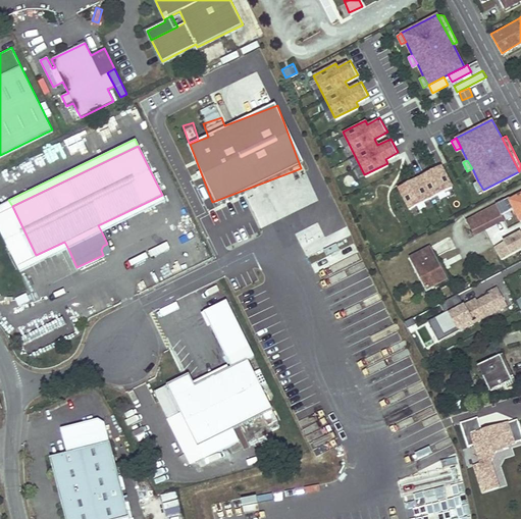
[(441,186),(450,182),(439,161),(397,184),(407,204),(415,200),(422,196),(435,190),(441,186)]
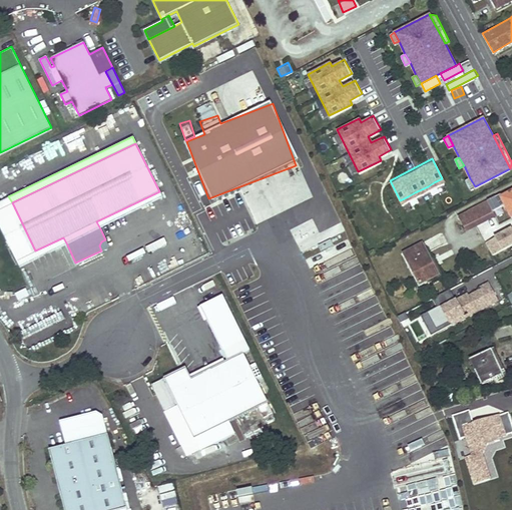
[(470,189),(475,186),(470,178),(466,180),(470,189)]
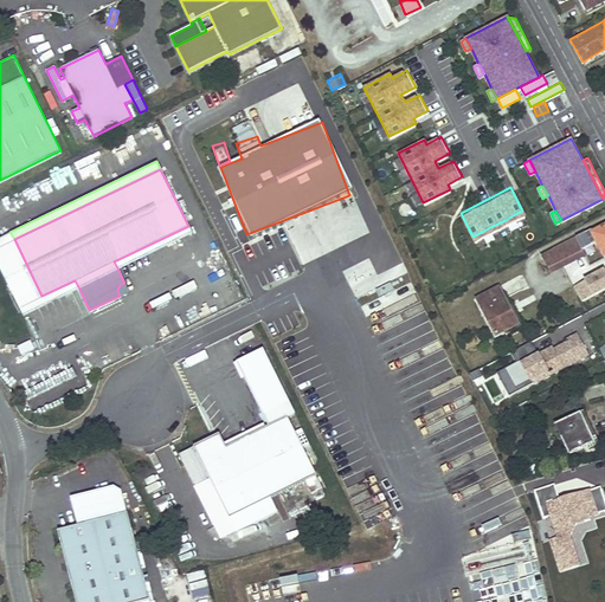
[(604,224),(592,232),(596,239),(604,254),(604,253),(604,224)]
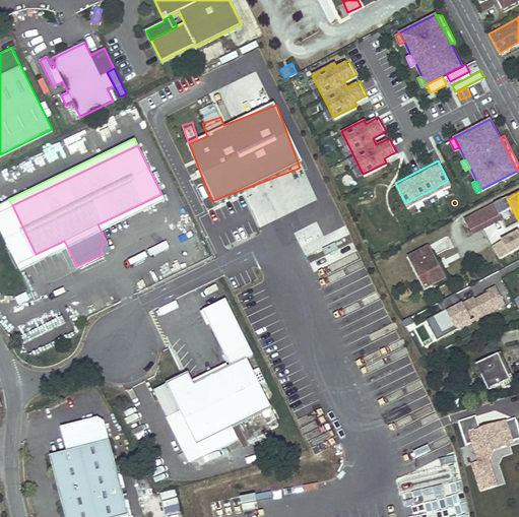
[(166,201),(161,194),(98,224),(102,232),(166,201)]
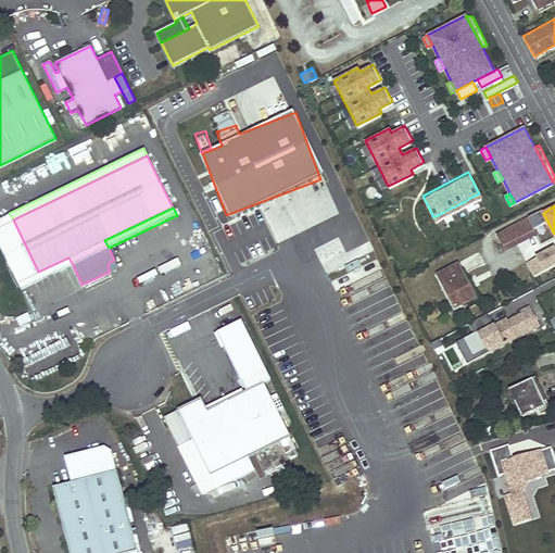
[(543,213),(541,210),(535,213),(540,223),(546,220),(543,213)]
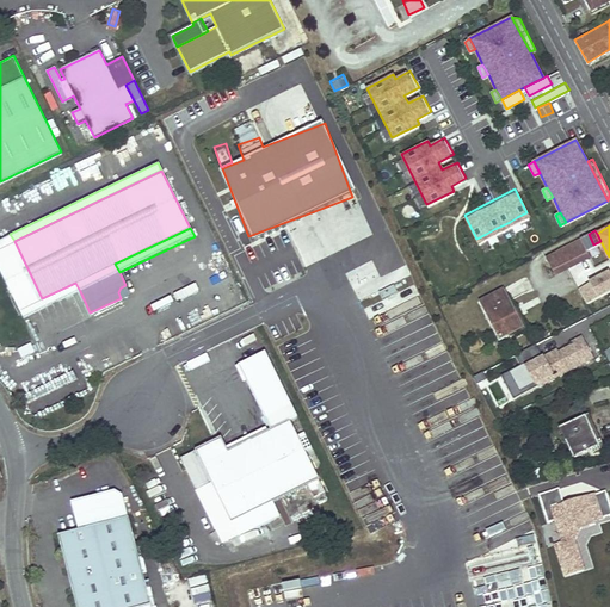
[(0,248),(14,241),(10,234),(0,239),(0,248)]
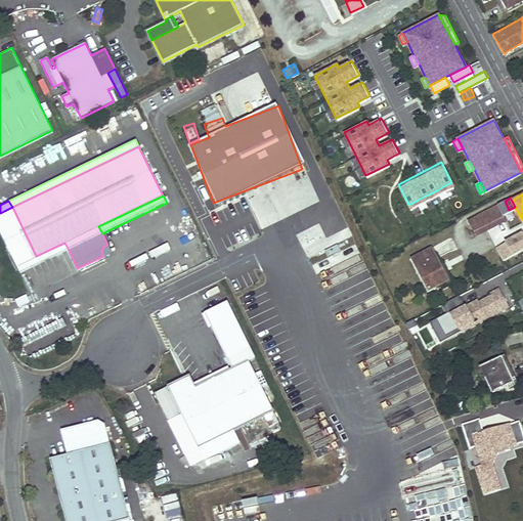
[(509,210),(505,201),(468,219),(474,232),(504,217),(503,213),(509,210)]
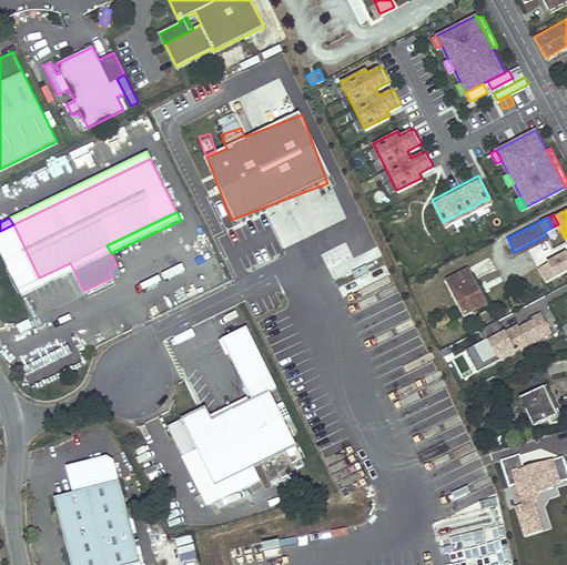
[(39,278),(13,224),(0,231),(0,253),(17,289),(39,278)]
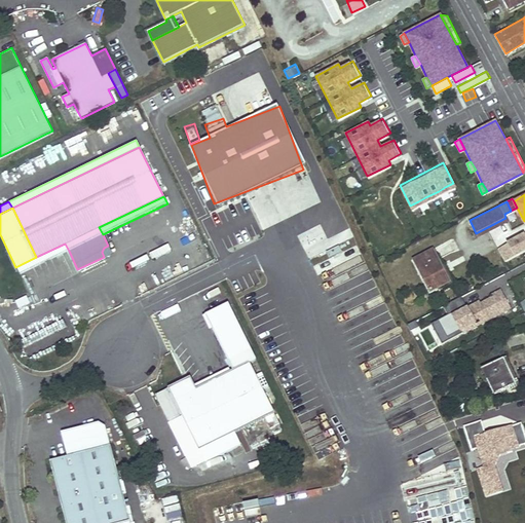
[(514,234),(511,228),(505,230),(502,225),(492,230),(499,243),(514,234)]
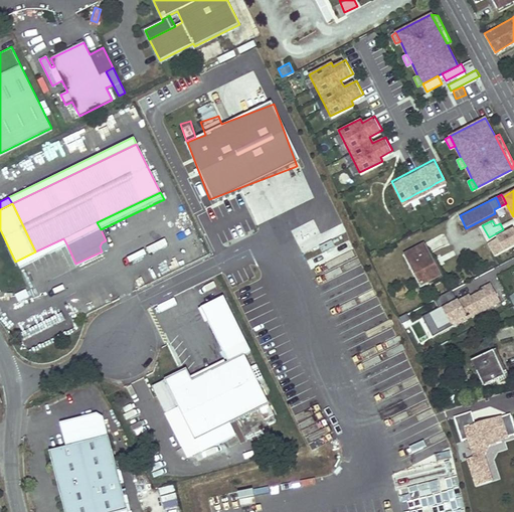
[(487,241),(494,254),(513,243),(513,228),(513,227),(487,241)]
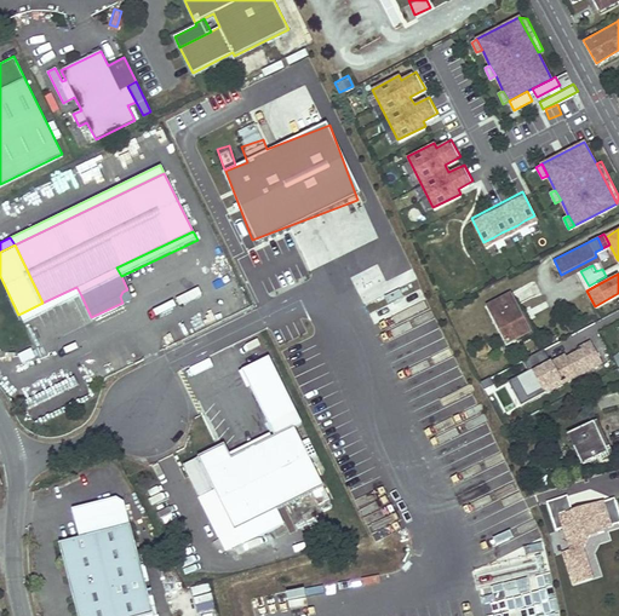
[(43,303),(47,311),(81,295),(76,287),(43,303)]
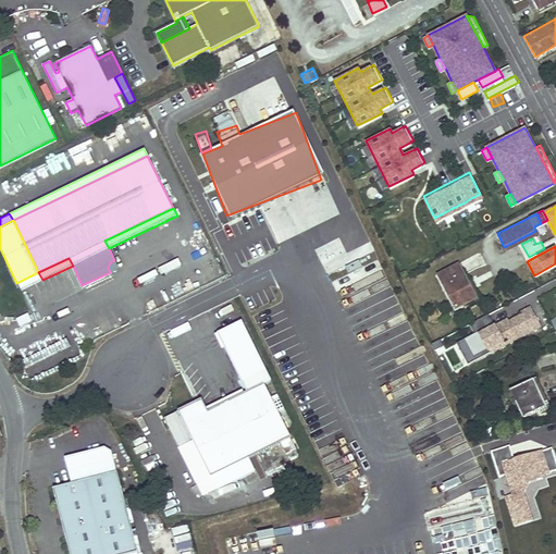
[(108,267),(110,272),(118,268),(114,260),(110,262),(108,267)]
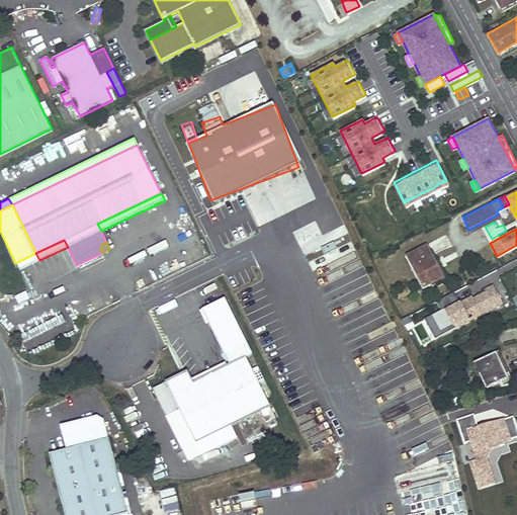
[(441,275),(425,244),(407,254),(422,284),(441,275)]
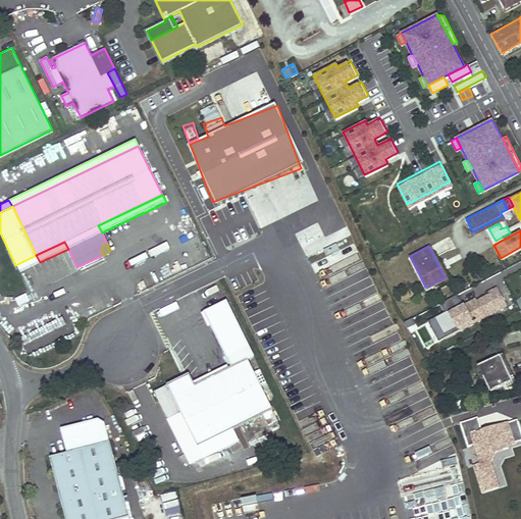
[(36,255),(15,265),(18,272),(40,262),(36,255)]
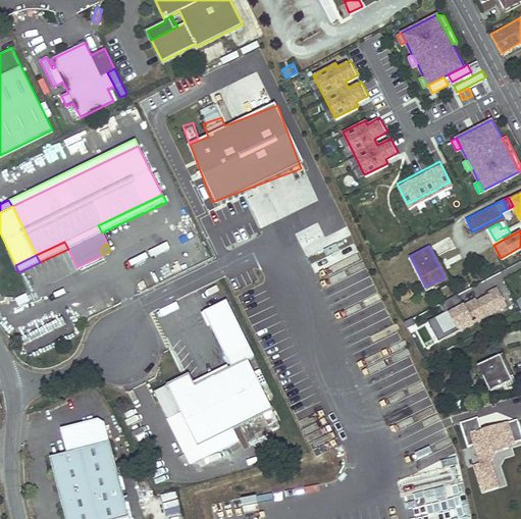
[(464,303),(458,292),(439,301),(445,310),(434,315),(444,332),(457,325),(459,328),(473,320),(470,315),(474,313),(477,318),(506,304),(497,286),(488,291),(489,293),(476,299),(475,297),(468,301),(469,303),(465,305),(464,303)]
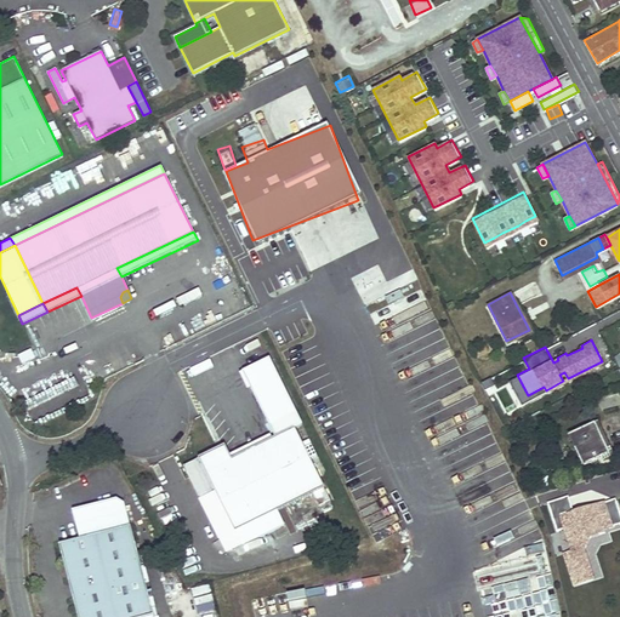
[(117,353),(119,364),(130,361),(126,350),(117,353)]
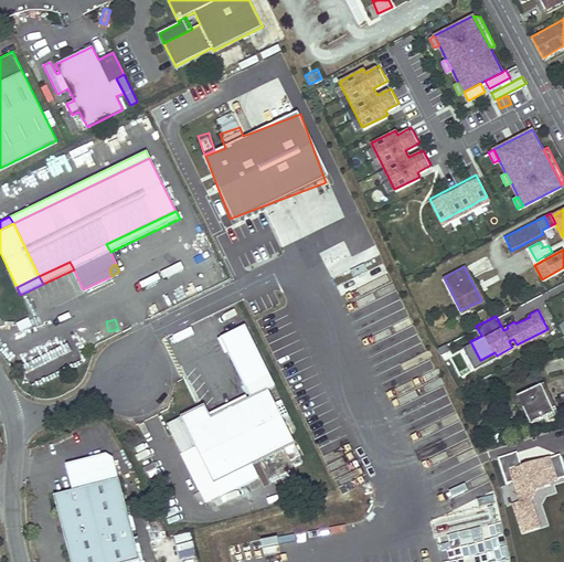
[(266,388),(274,383),(244,324),(221,336),(249,395),(246,396),(209,415),(206,410),(205,407),(199,411),(197,406),(166,422),(180,452),(195,444),(213,479),(251,462),(282,446),(288,458),(293,455),(298,453),(266,388)]
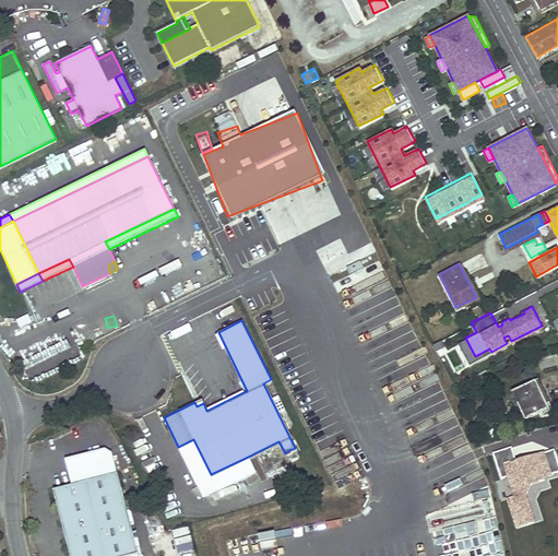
[(16,347),(22,365),(69,349),(63,331),(16,347)]
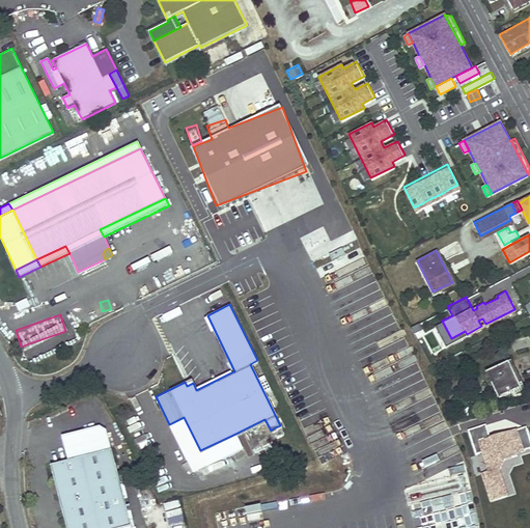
[(465,331),(451,338),(442,321),(435,325),(446,344),(467,334),(465,331)]
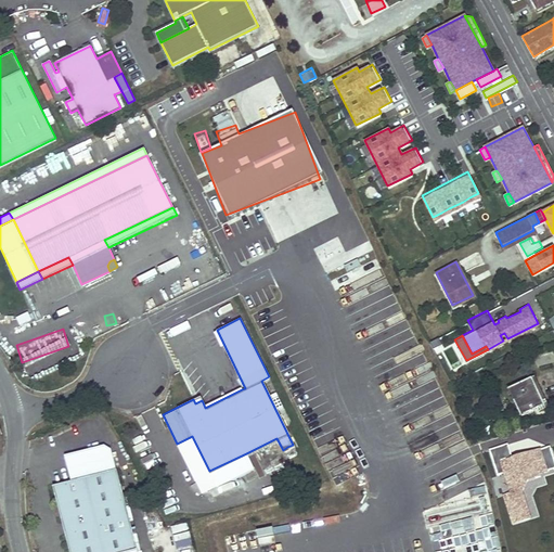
[(451,370),(466,362),(454,341),(439,348),(451,370)]
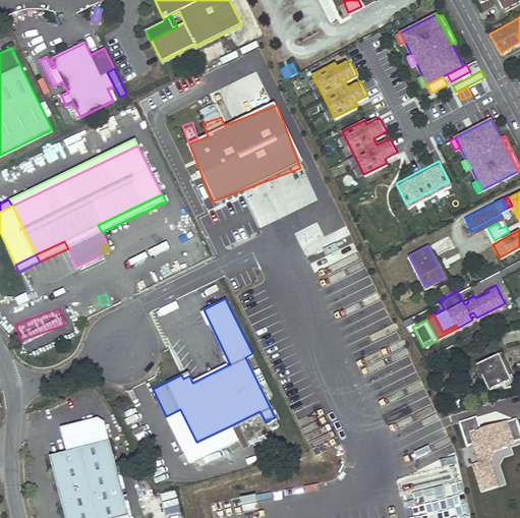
[(510,379),(499,353),(476,362),(488,389),(510,379)]
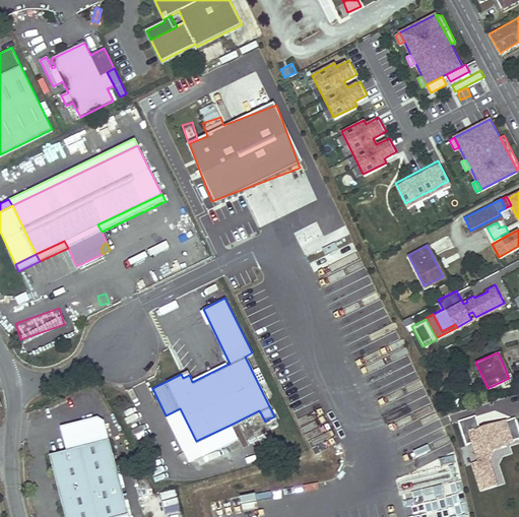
[(190,377),(192,382),(226,365),(223,361),(190,377)]
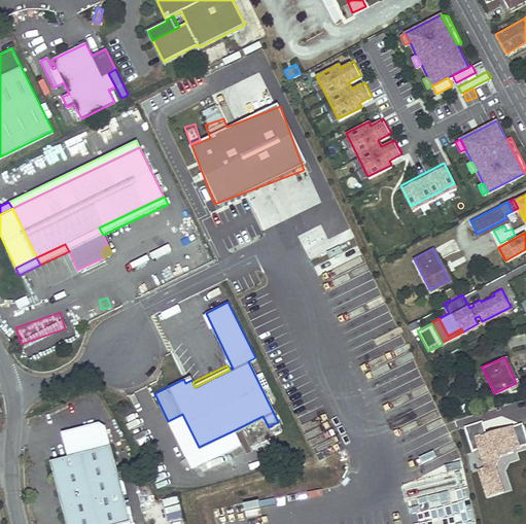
[(101,420),(62,430),(68,455),(50,459),(58,490),(64,488),(67,502),(62,503),(66,523),(130,523),(106,423),(101,420)]
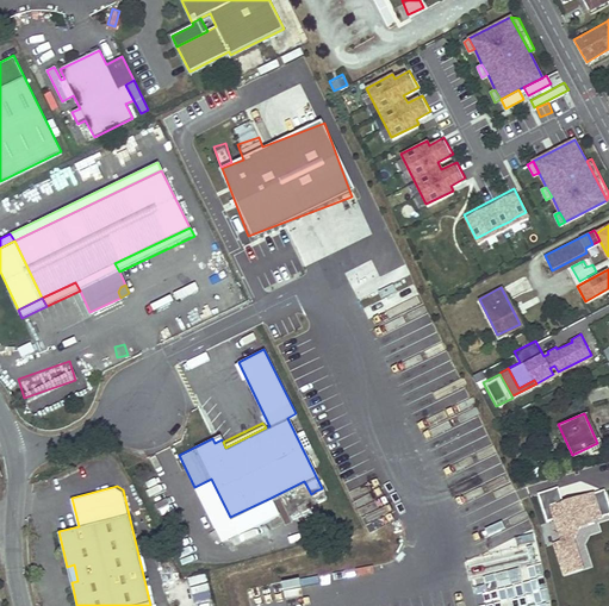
[(271,498),(230,517),(237,532),(278,513),(271,498)]
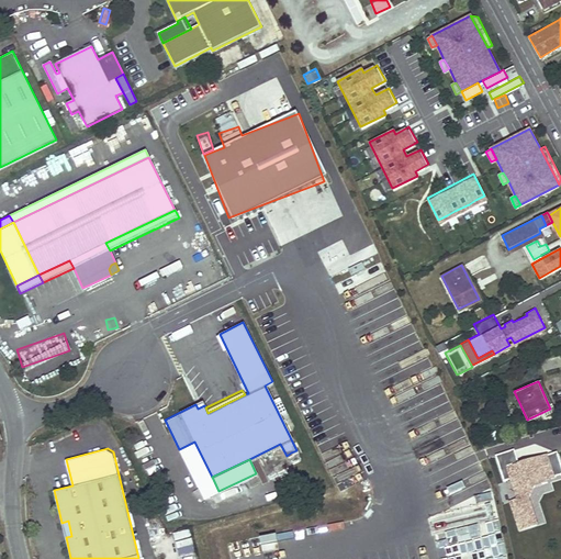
[(554,543),(548,517),(523,524),(529,549),(554,543)]
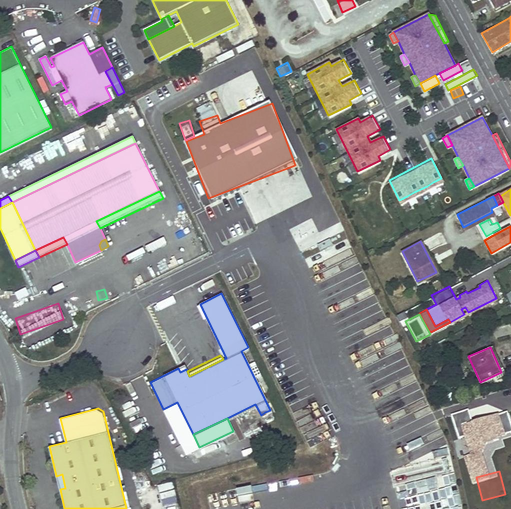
[(65,488),(62,474),(56,476),(60,489),(65,488)]
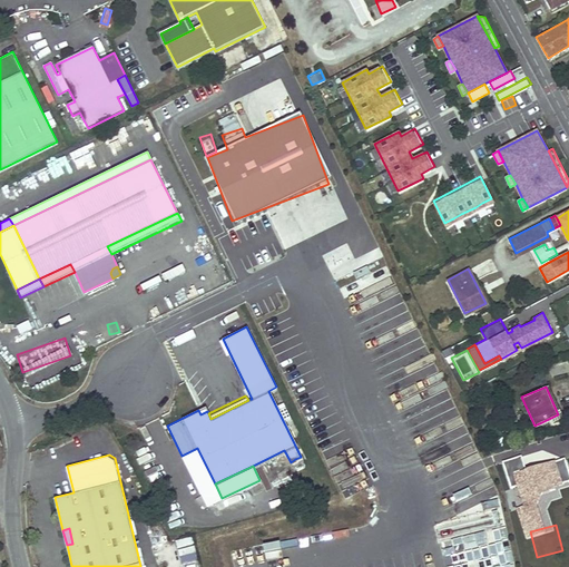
[(175,538),(179,560),(196,557),(192,535),(175,538)]
